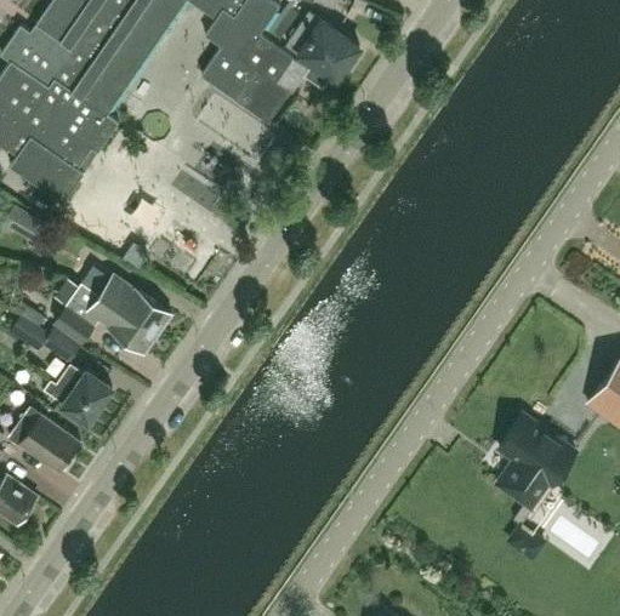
[(202,75),(235,98),(269,120),(290,90),(277,81),(294,56),(260,33),(279,4),(273,0),(52,0),(30,34),(20,28),(0,57),(10,63),(0,78),(0,148),(6,152),(7,150),(16,157),(9,167),(37,186),(29,195),(50,209),(57,199),(63,204),(117,124),(106,117),(185,0),(186,0),(215,20),(205,35),(221,46),(202,75)]
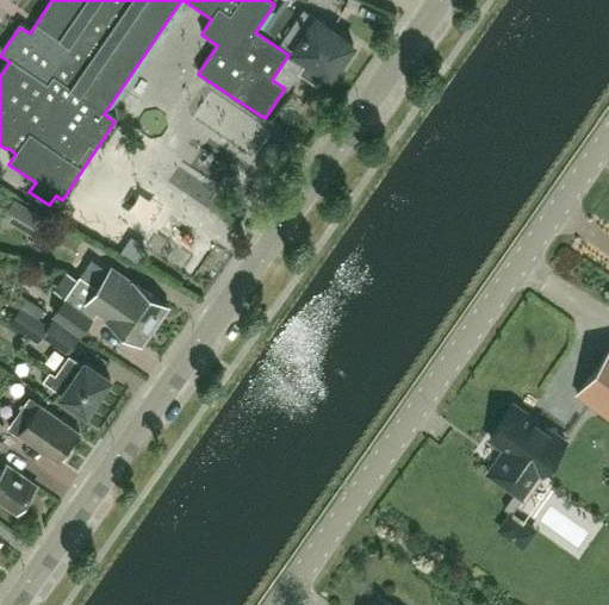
[(341,67),(352,50),(340,42),(341,38),(327,30),(325,31),(302,16),(281,48),(296,56),(291,63),(303,70),(299,76),(316,87),(323,75),(331,80),(334,75),(337,78),(342,70),(341,67)]
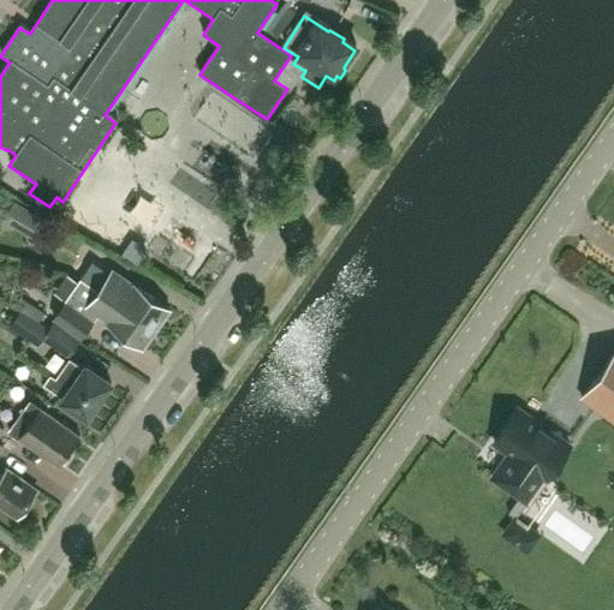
[(13,204),(1,223),(43,249),(54,229),(13,204)]
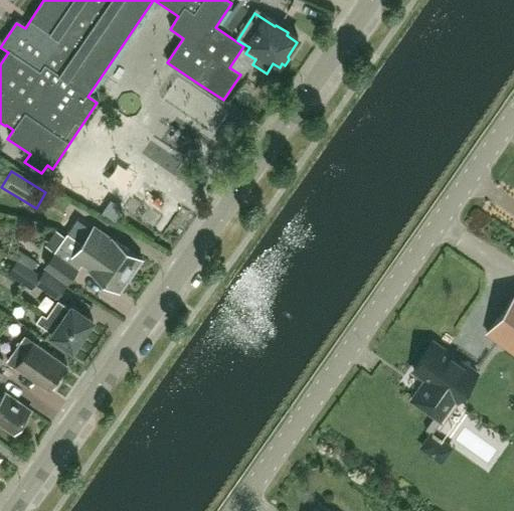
[(115,265),(133,278),(143,264),(113,242),(112,243),(95,230),(82,248),(112,269),(115,265)]
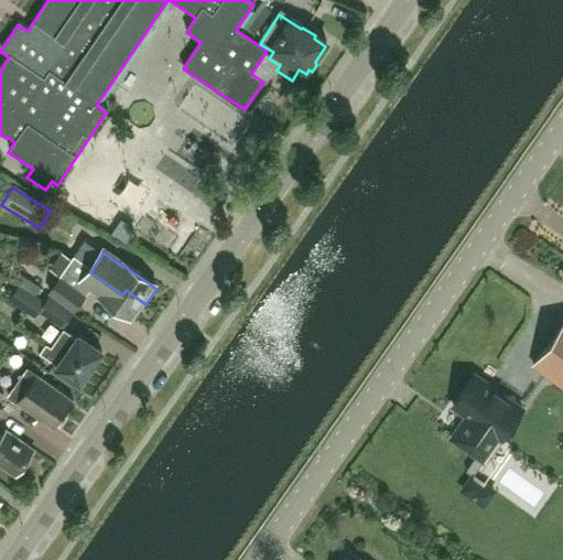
[(99,301),(130,324),(131,324),(145,304),(126,290),(122,294),(90,272),(75,261),(50,297),(75,315),(90,294),(99,300),(99,301)]
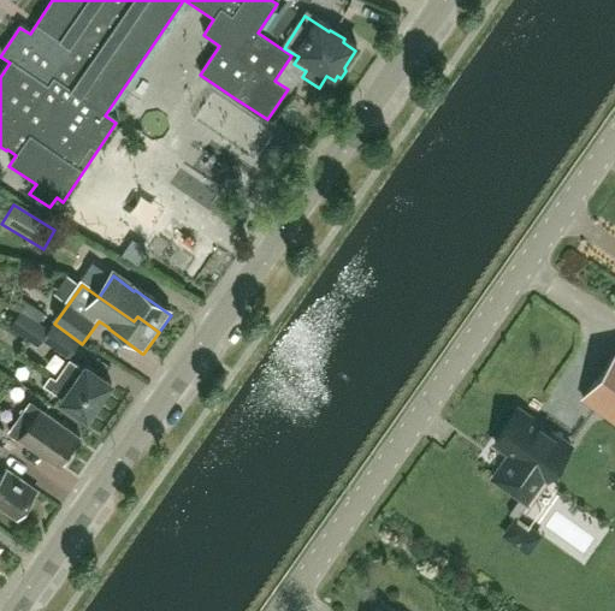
[(51,328),(48,333),(19,315),(10,331),(37,349),(40,344),(66,361),(77,345),(51,328)]
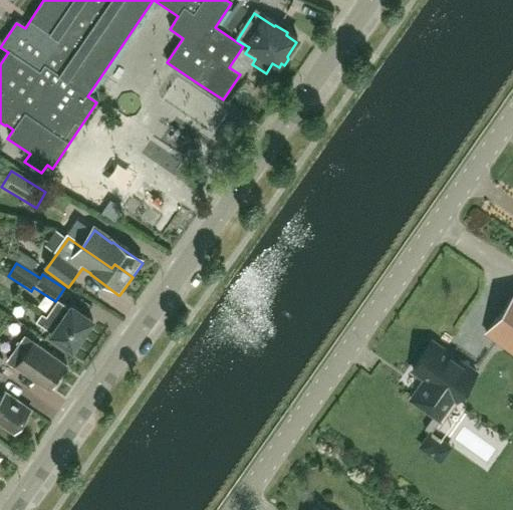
[(512,295),(485,335),(512,354),(512,295)]
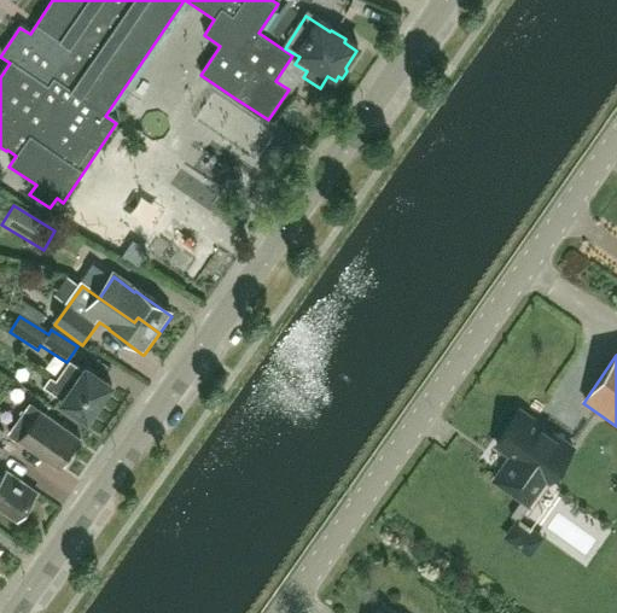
[(111,398),(111,390),(86,373),(85,375),(69,366),(56,386),(51,383),(45,392),(63,406),(63,408),(88,425),(89,421),(95,421),(111,398)]
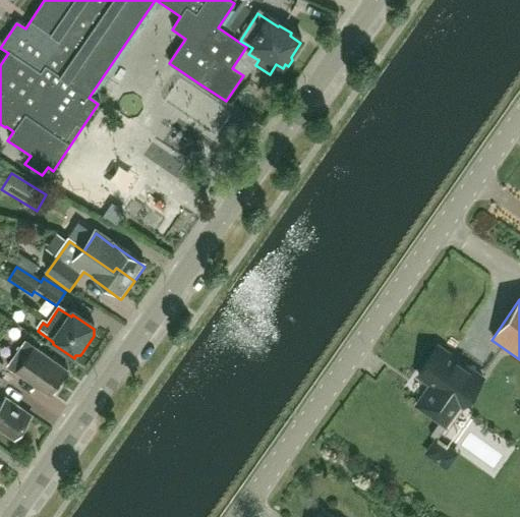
[(49,399),(67,372),(26,343),(23,347),(14,341),(16,337),(3,328),(0,332),(0,352),(4,355),(6,353),(14,359),(7,369),(49,399)]
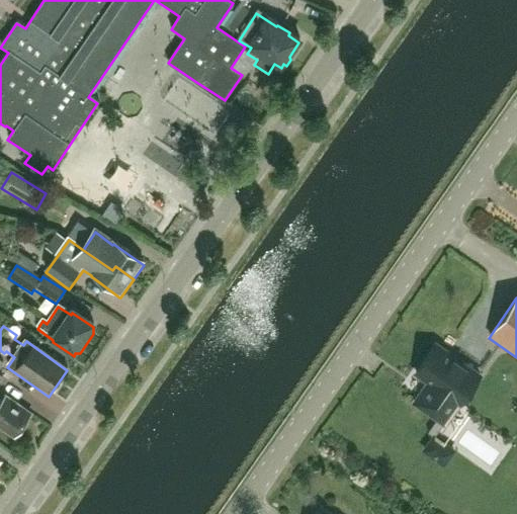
[(428,384),(452,402),(458,407),(459,407),(479,378),(435,347),(415,375),(428,384)]
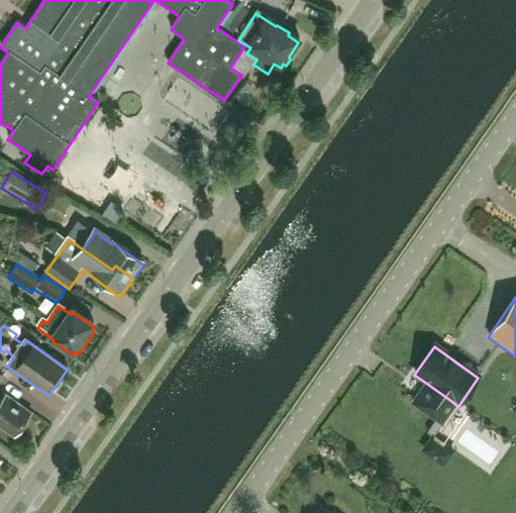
[(457,406),(451,401),(427,384),(412,405),(436,422),(443,427),(457,406)]
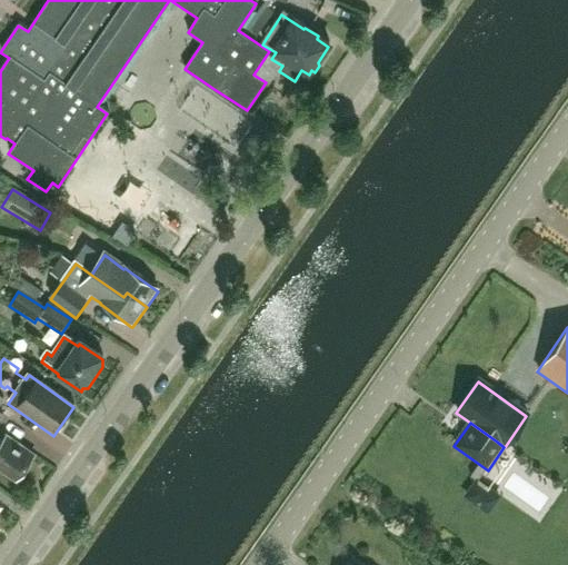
[(0,474),(16,485),(18,482),(21,484),(28,474),(25,472),(33,459),(7,440),(2,447),(0,446),(0,474)]
